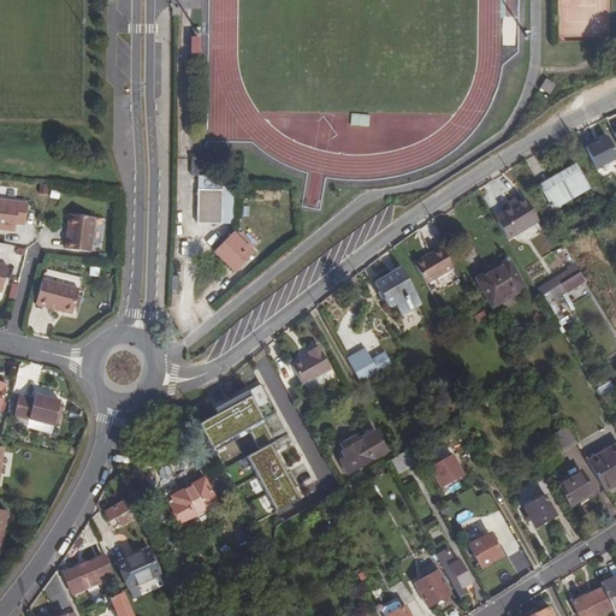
[(542,88),(551,94),(557,84),(548,78),(542,88)]
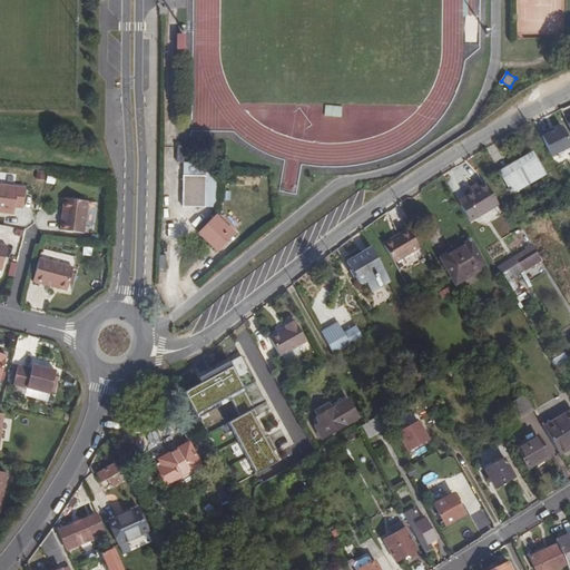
[(323,105),(323,116),(340,117),(340,106),(323,105)]
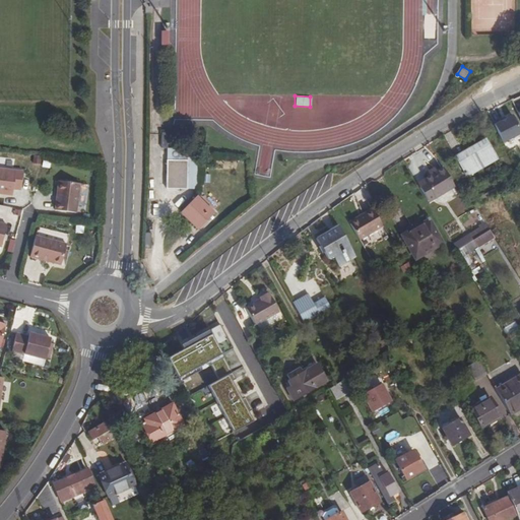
[(500,119),(493,123),(504,143),(519,134),(519,130),(512,115),(501,121),(500,119)]
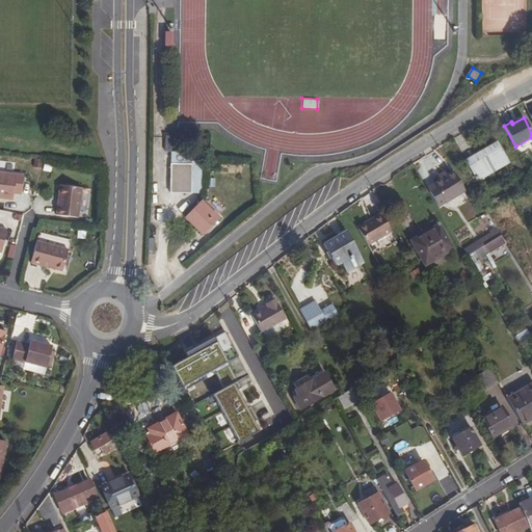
[(505,161),(495,142),(474,154),(476,159),(469,163),(475,175),(472,176),(474,178),(476,178),(477,180),(482,177),(481,175),(505,161)]
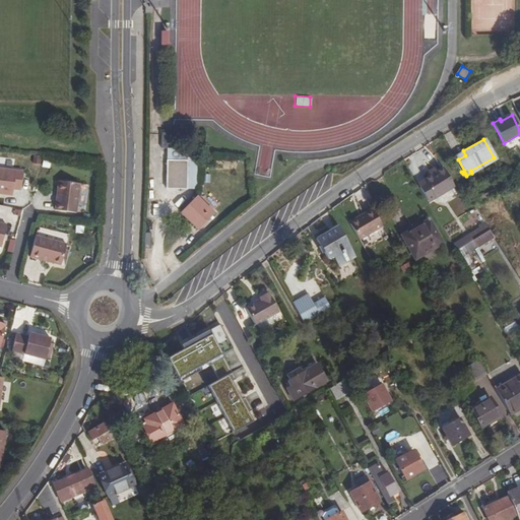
[(168,149),(167,189),(198,189),(198,150),(168,149)]
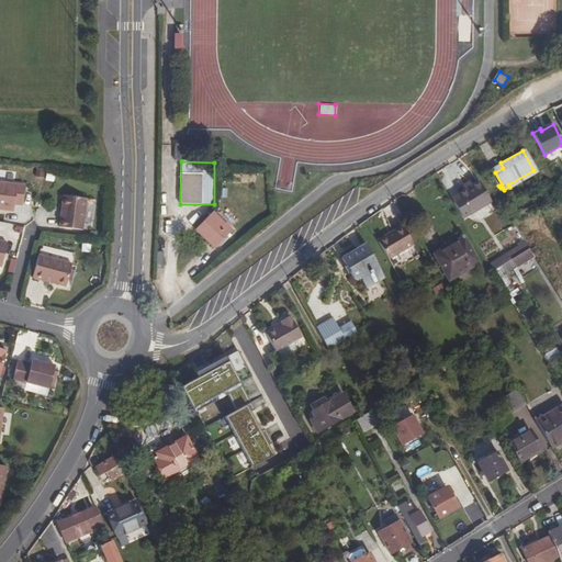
[(503,168),(501,163),(493,167),(495,172),(503,168)]
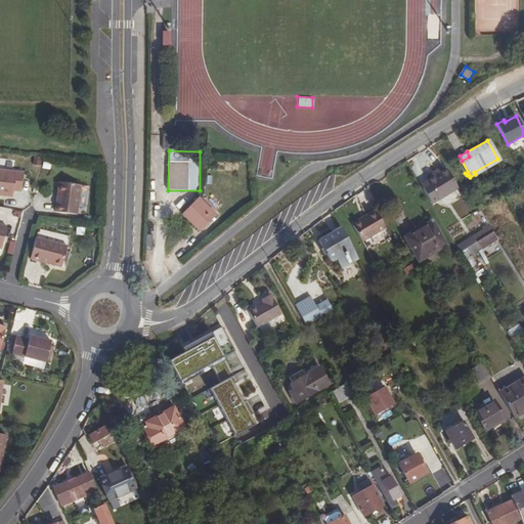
[(439,171),(437,168),(428,173),(430,177),(439,171)]
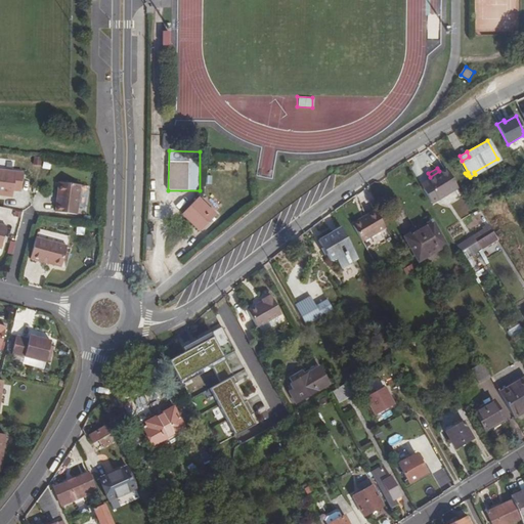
[(439,171),(430,177),(433,182),(429,184),(437,198),(456,186),(452,181),(445,168),(439,171)]
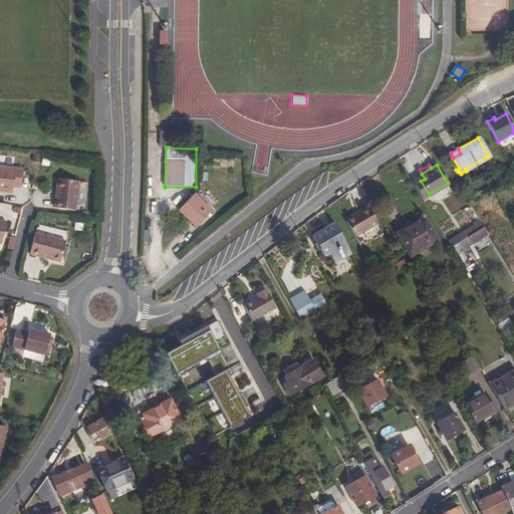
[(22,170),(0,167),(0,192),(12,194),(13,187),(20,188),(22,170)]
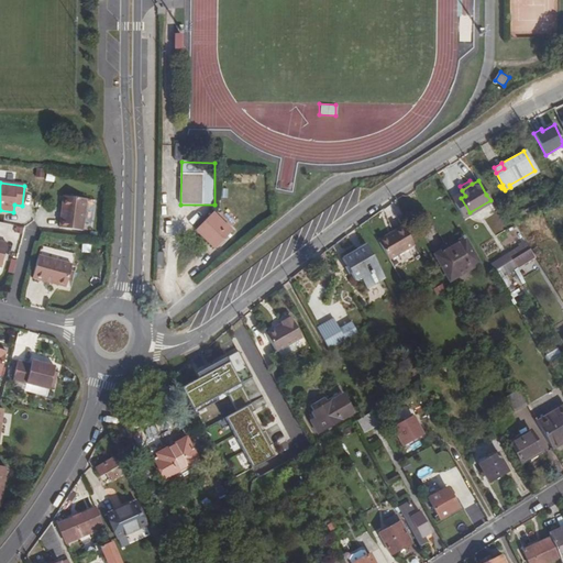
[(87,199),(64,196),(59,227),(83,230),(87,199)]
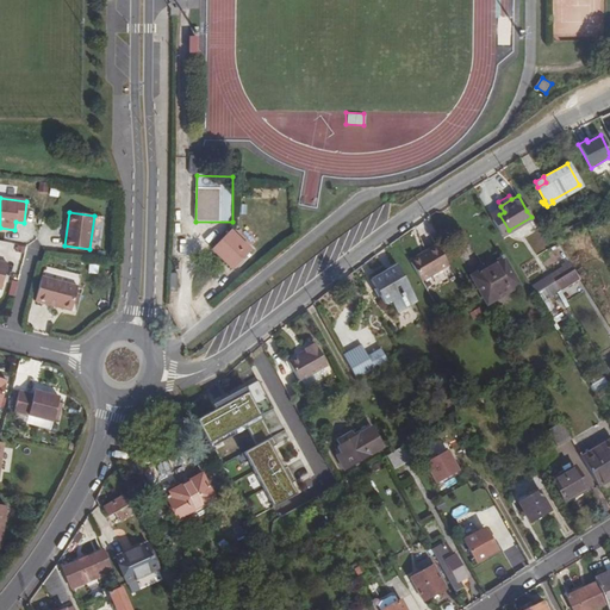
[(509,230),(499,215),(491,219),(499,235),(509,230)]
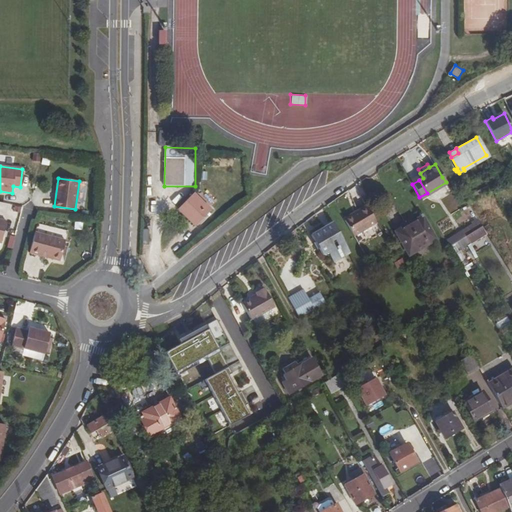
[(489,190),(486,185),(474,192),(477,197),(489,190)]
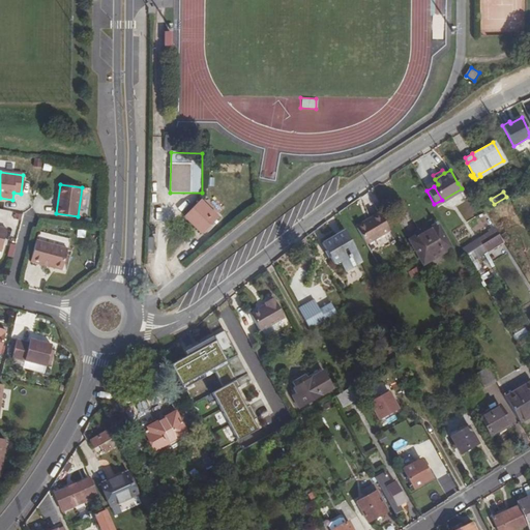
[(185,216),(203,235),(219,217),(202,200),(185,216)]
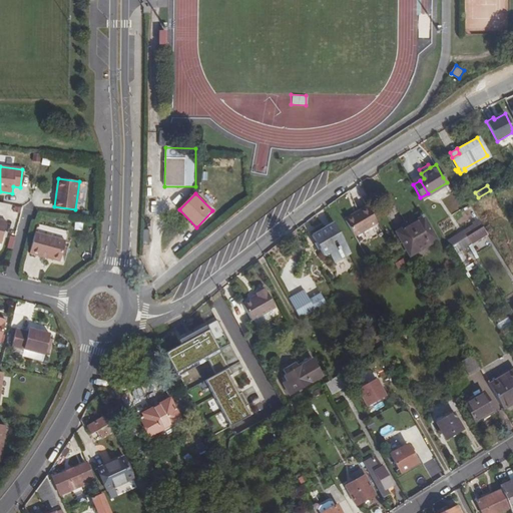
[(345,219),(347,222),(369,209),(368,206),(345,219)]
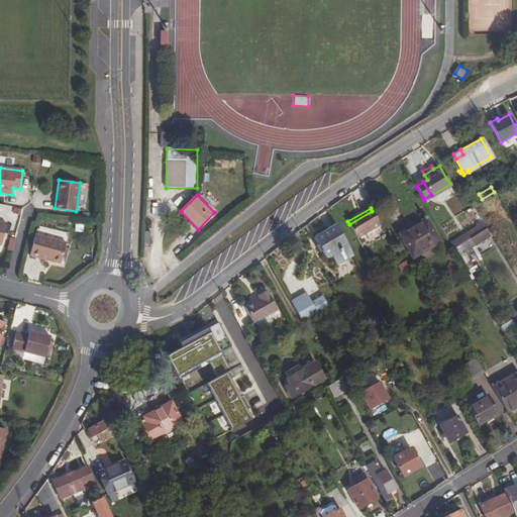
[(423,215),(419,210),(395,225),(398,231),(423,215)]
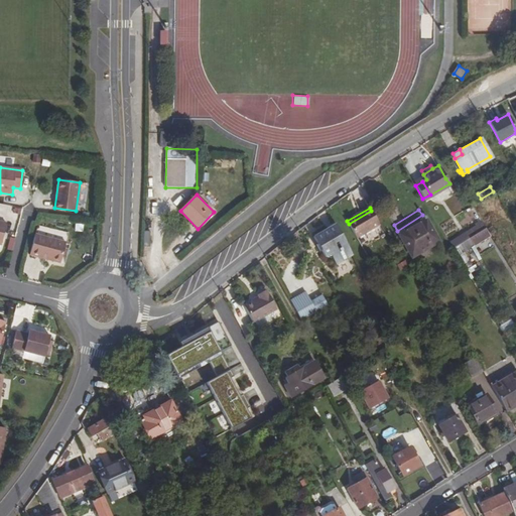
[(368,256),(385,245),(376,229),(380,227),(371,211),(349,224),(368,256)]
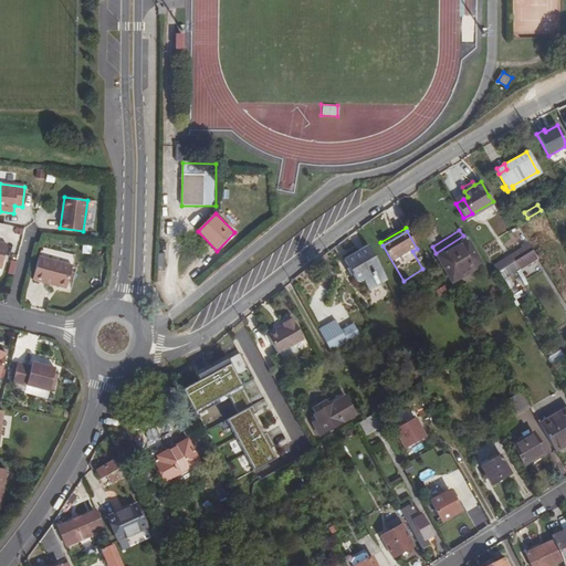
[(479,263),(463,236),(436,253),(451,280),(479,263)]
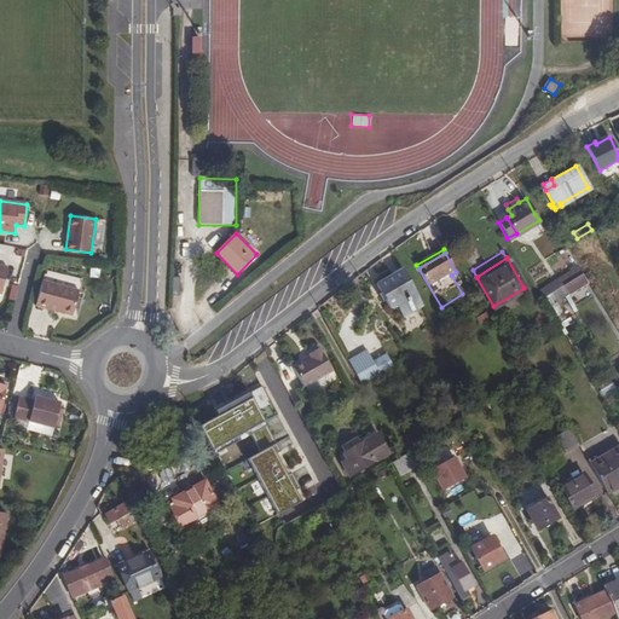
[(580,276),(577,268),(560,279),(563,285),(580,276)]
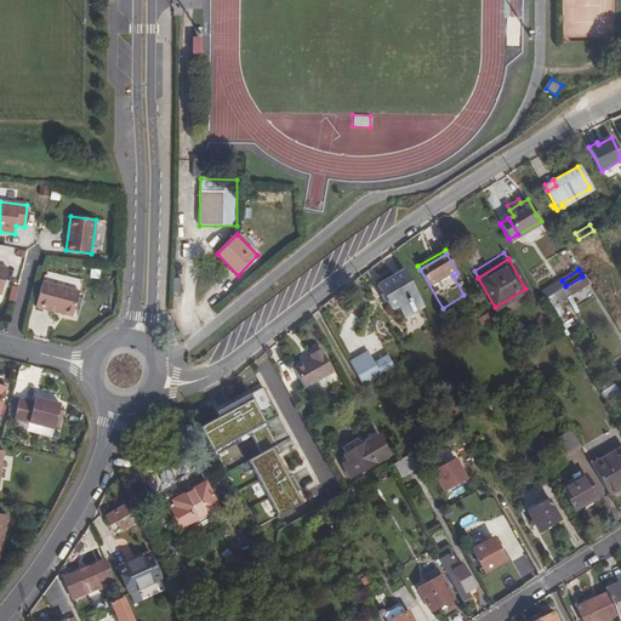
[(420,298),(405,273),(379,288),(393,313),(420,298)]
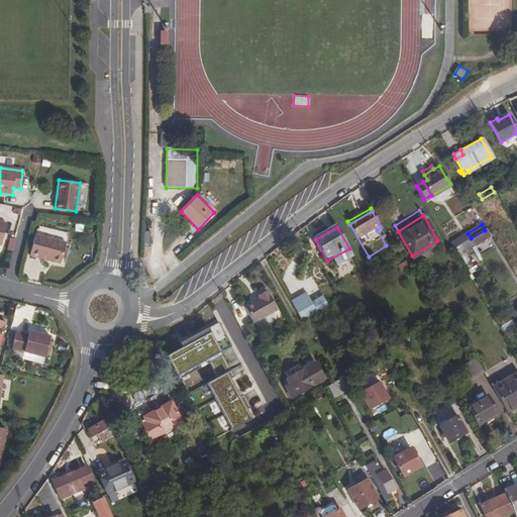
[(492,237),(487,229),(485,230),(471,238),(470,239),(475,246),(492,237)]
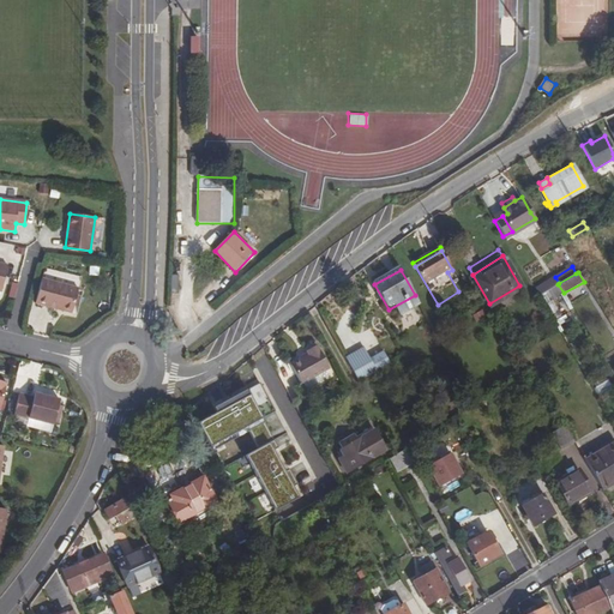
[(42,278),(36,304),(72,313),(79,288),(42,278)]
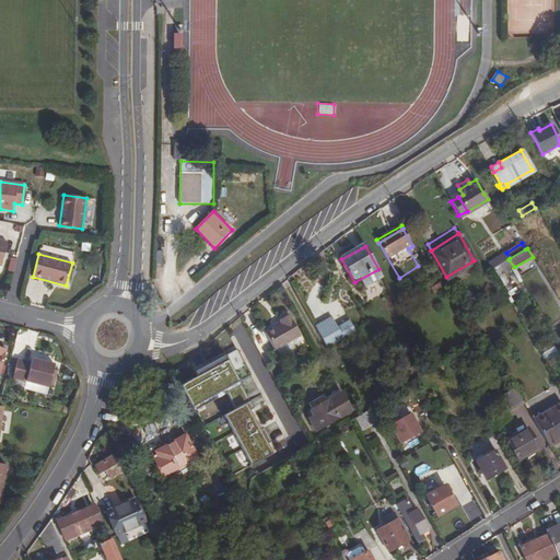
[(327,348),(357,333),(343,310),(314,325),(327,348)]
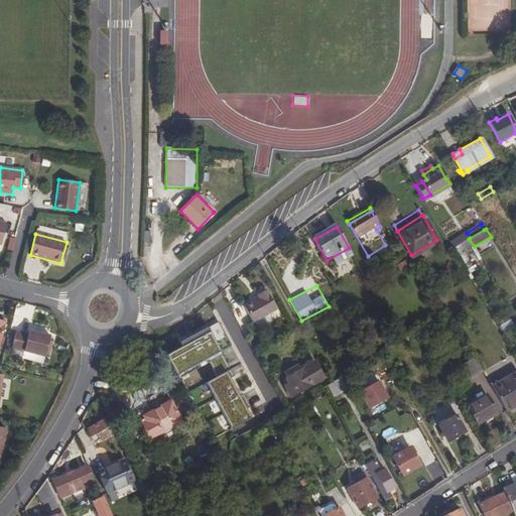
[(244,307),(252,324),(276,309),(265,290),(257,295),(258,298),(244,307)]
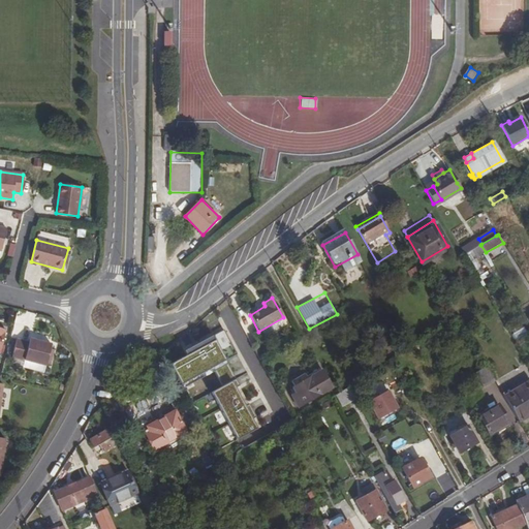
[(516,341),(528,334),(525,328),(512,334),(516,341)]
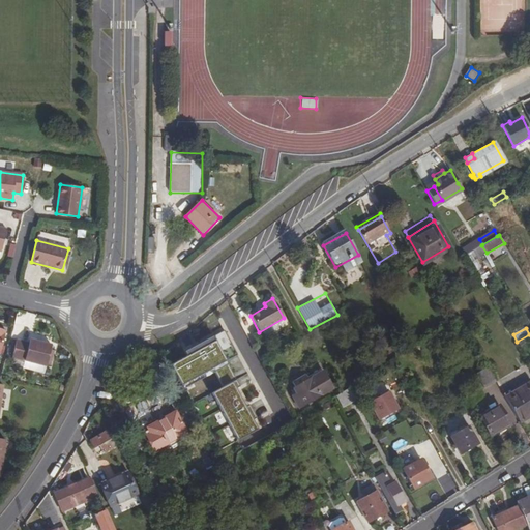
[(189,354),(170,365),(180,385),(213,367),(224,386),(208,394),(234,442),(258,429),(253,419),(257,417),(249,404),(245,406),(235,387),(239,385),(212,335),(186,349),(189,354)]
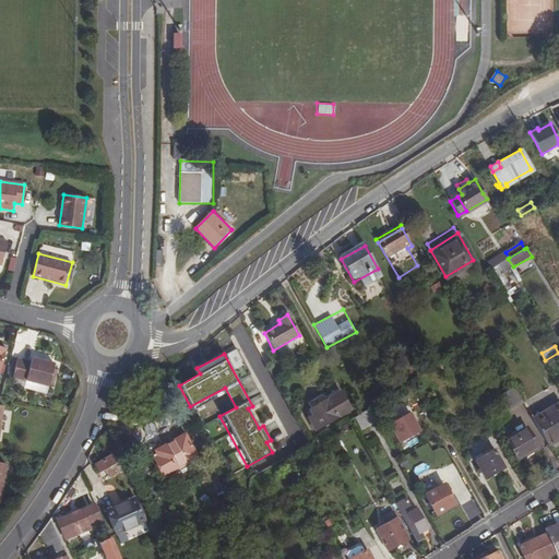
[(18,358),(13,377),(49,387),(55,364),(32,358),(31,361),(18,358)]
